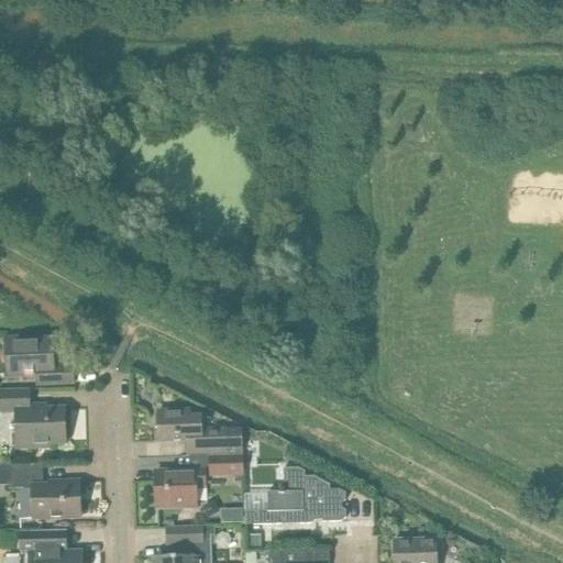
[(37,385),(52,385),(74,384),(73,365),(54,366),(53,342),(44,342),(44,339),(29,339),(29,338),(6,339),(8,378),(36,377),(37,385)]
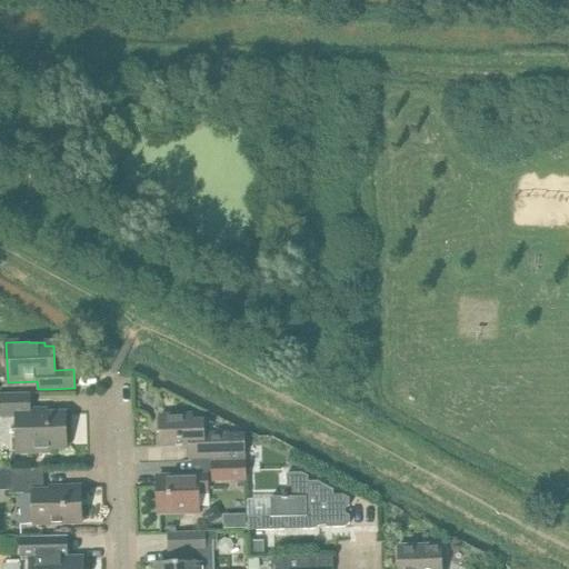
[(0,417),(16,417),(17,453),(39,452),(39,449),(67,448),(66,412),(30,413),(29,396),(0,396),(0,417)]
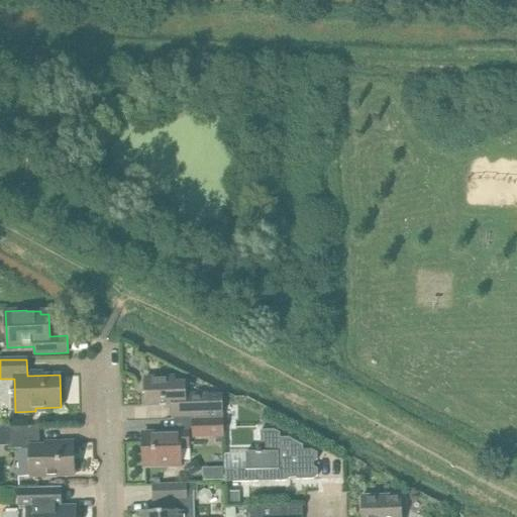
[(194,419),(223,419),(223,399),(208,399),(208,395),(186,395),(185,384),(175,384),(175,377),(145,378),(146,406),(172,405),(173,419),(194,419)]
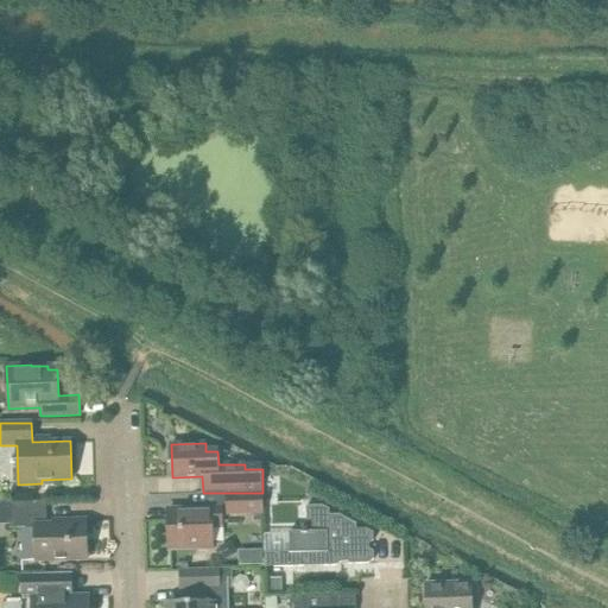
[(263,493),(228,493),(228,514),(264,513),(263,493)]
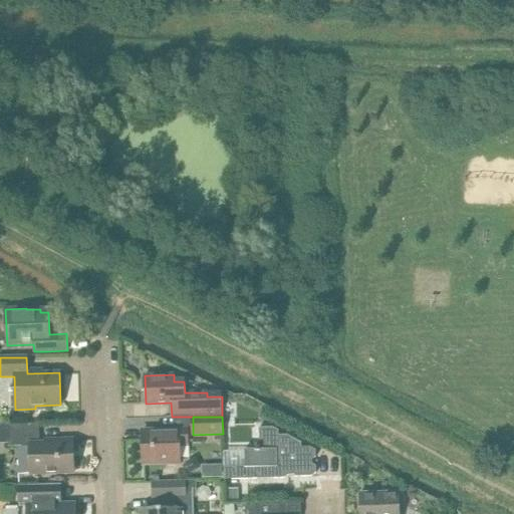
[(39,435),(38,424),(9,424),(9,446),(30,446),(31,474),(54,473),(74,473),(73,443),(40,444),(39,435)]
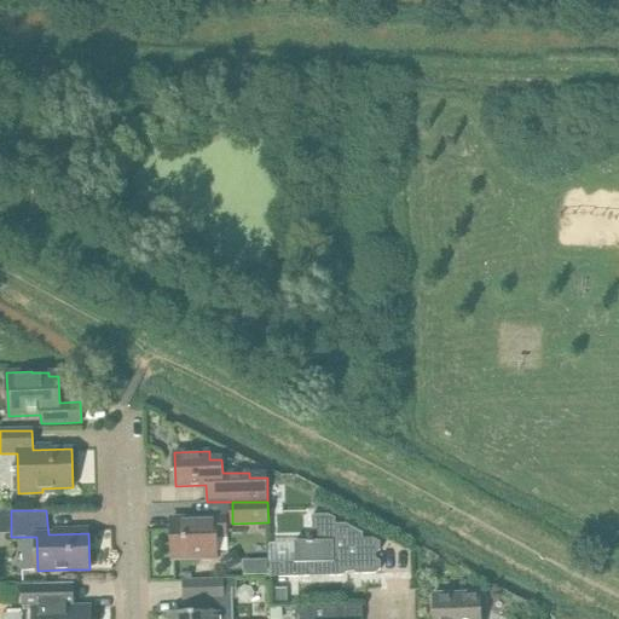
[(314,541),(295,542),(268,543),(270,579),(341,577),(347,572),(353,572),(353,574),(374,573),(381,570),(381,561),(376,559),(376,554),(380,551),(380,542),(359,531),(328,514),(313,515),(314,541)]
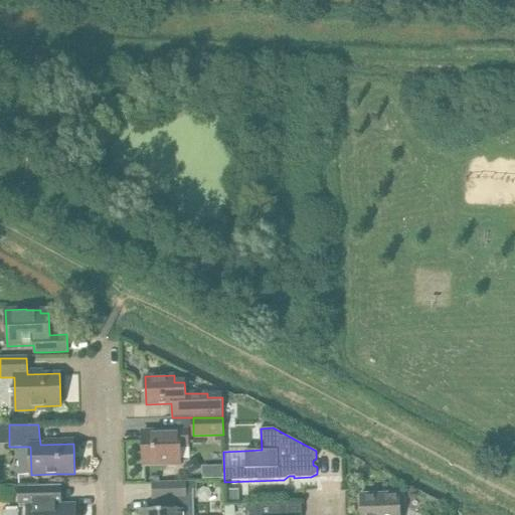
[(188,431),(172,431),(152,432),(152,436),(142,436),(143,466),(166,465),(166,463),(180,462),(180,447),(188,446),(188,431)]
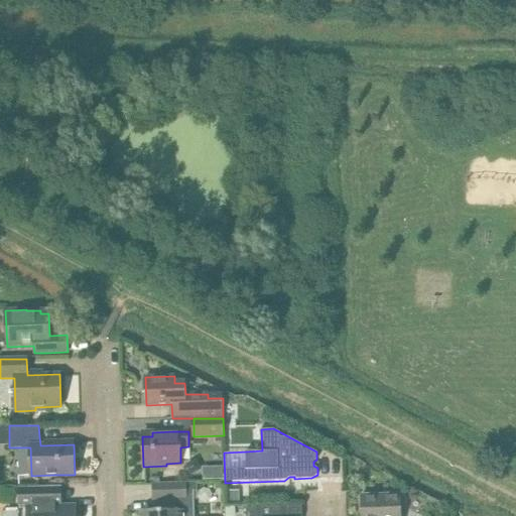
[(152,500),(186,499),(186,485),(152,486),(152,500)]
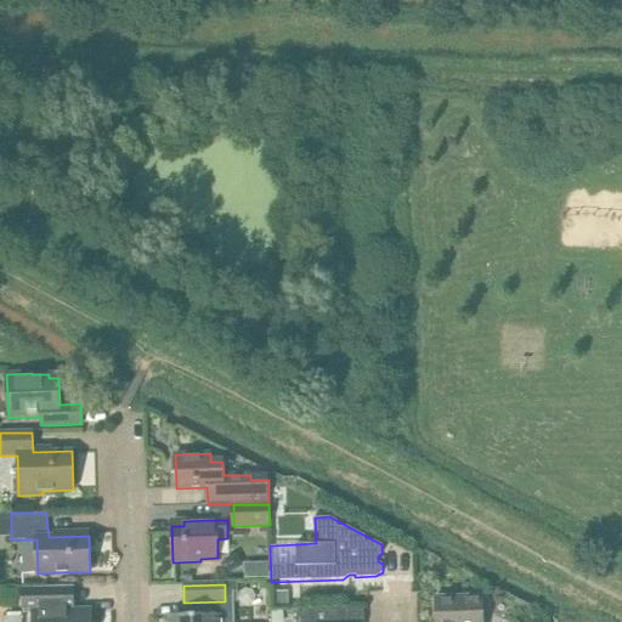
[(237,584),(225,584),(225,601),(233,601),(237,601),(237,584)]
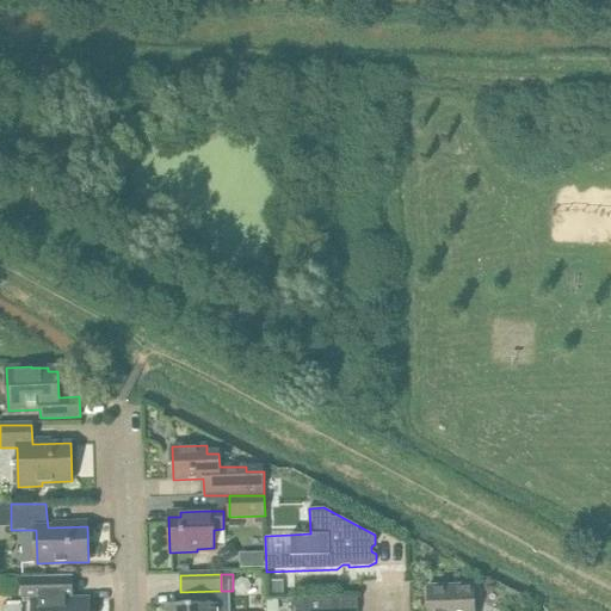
[(65,576),(41,576),(23,576),(24,603),(32,602),(32,610),(88,610),(90,599),(66,600),(65,576)]
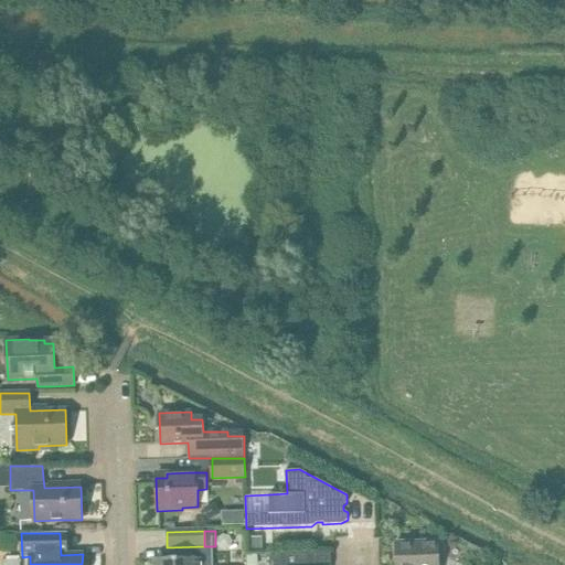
[(262,536),(251,537),(252,551),(262,550),(262,536)]
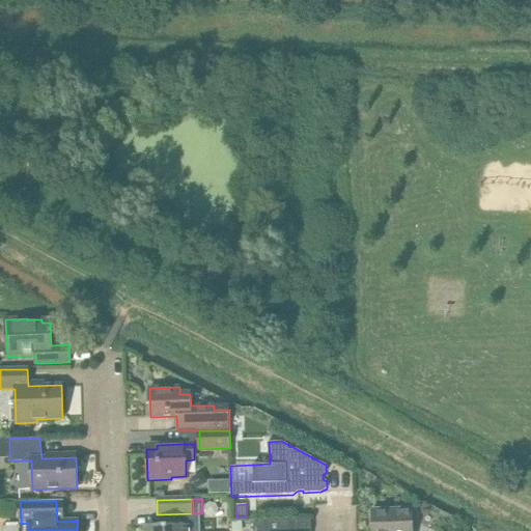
[(412,530),(412,509),(392,510),(371,510),(371,530),(412,530)]
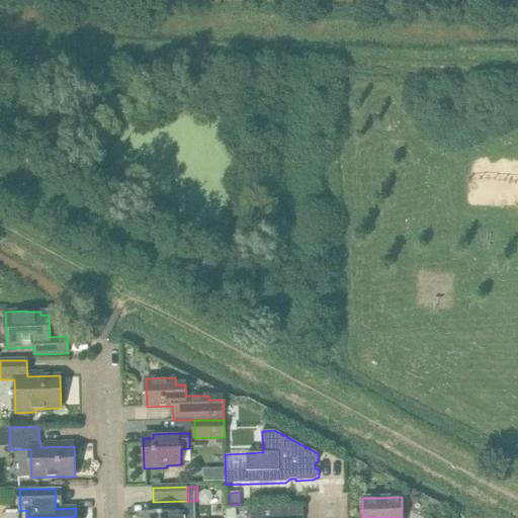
[(284,517),(284,507),(247,508),(247,517),(284,517)]
